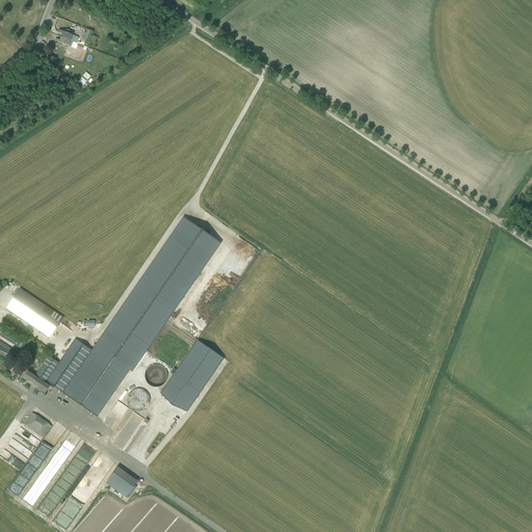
[(73,42),(75,35),(59,29),(58,32),(62,34),(61,37),(73,42)]
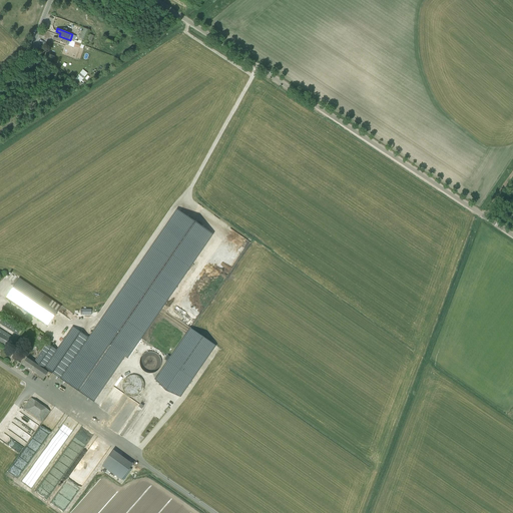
[(83,28),(78,40),(84,42),(88,30),(83,28)]
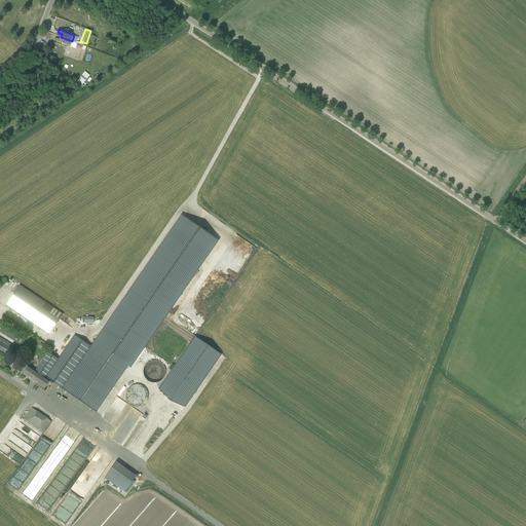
[(90,35),(86,45),(94,48),(95,46),(92,45),(96,37),(90,35)]
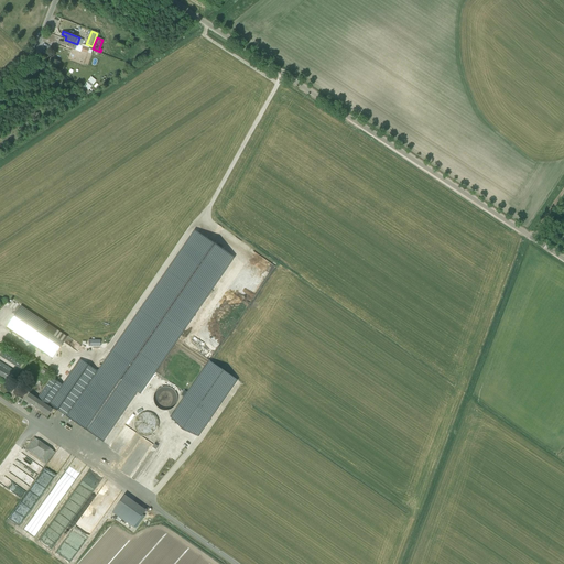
[(60,41),(58,43),(72,49),(73,49),(75,49),(77,44),(65,40),(64,42),(60,41)]
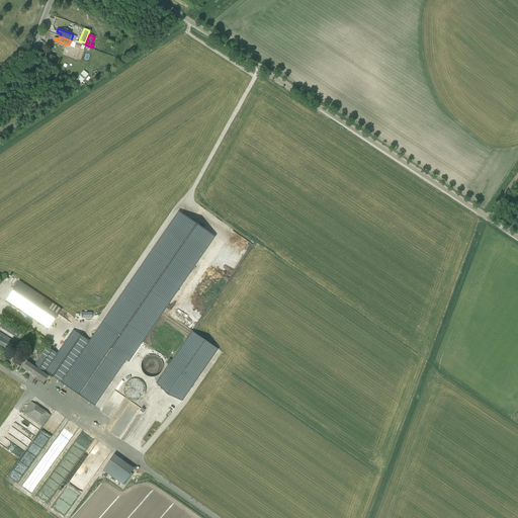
[(161,309),(211,235),(179,211),(90,341),(83,351),(62,382),(94,405),(158,314),(189,336),(192,331),(161,309)]
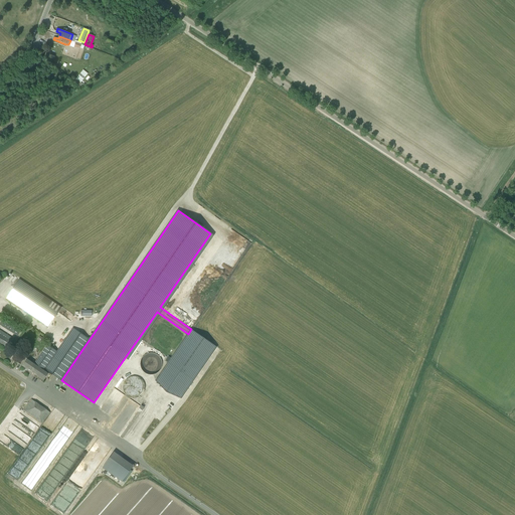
[(48,327),(61,308),(19,279),(6,299),(48,327)]
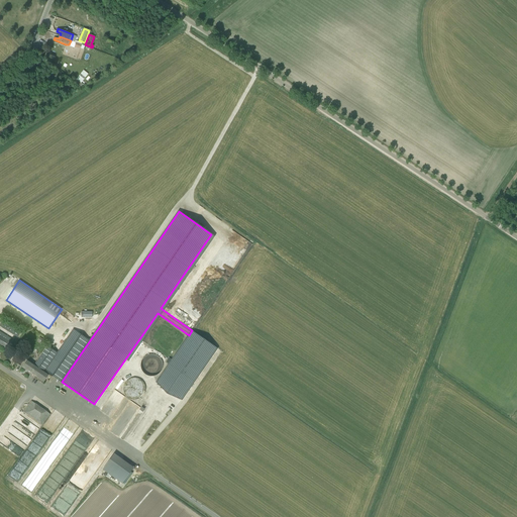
[(21,331),(3,320),(0,324),(0,326),(17,337),(21,331)]
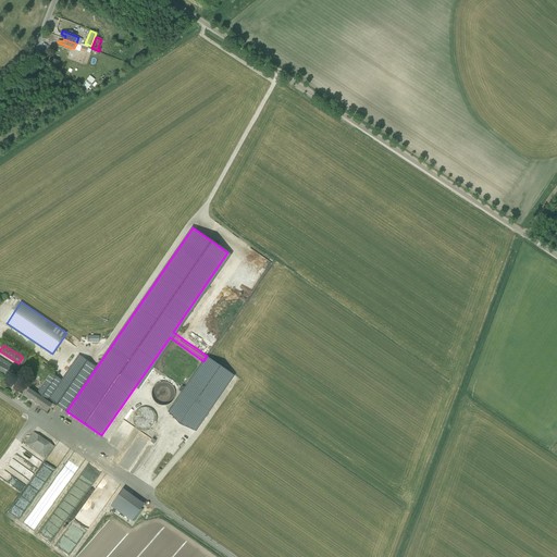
[(48,399),(52,404),(65,412),(66,411),(89,378),(97,367),(79,355),(62,380),(51,372),(46,381),(56,387),(48,399)]
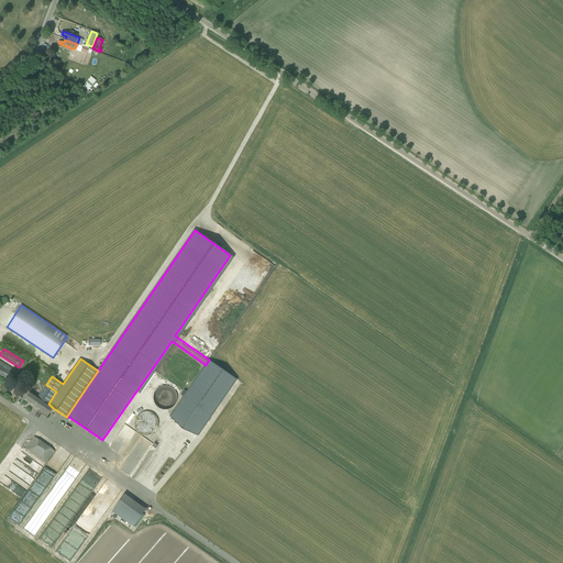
[(236,379),(209,360),(206,365),(172,415),(181,421),(180,424),(186,428),(188,427),(199,433),(236,379)]
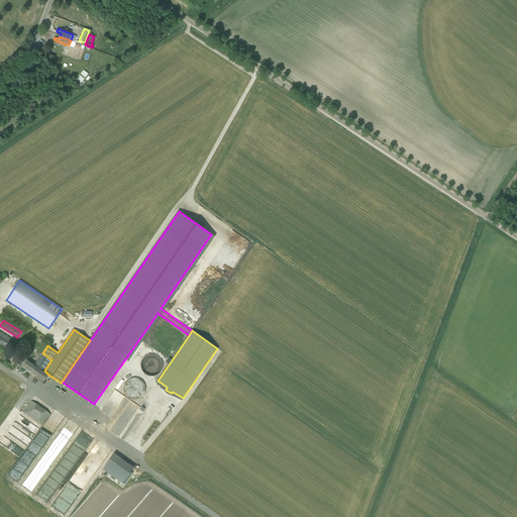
[(0,344),(8,349),(14,340),(0,331),(0,344)]
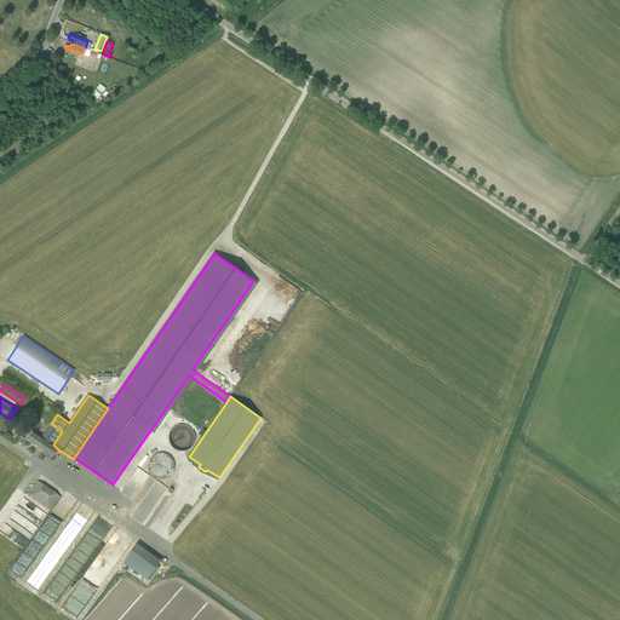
[(189,452),(196,430),(173,423),(168,440),(174,442),(173,447),(189,452)]
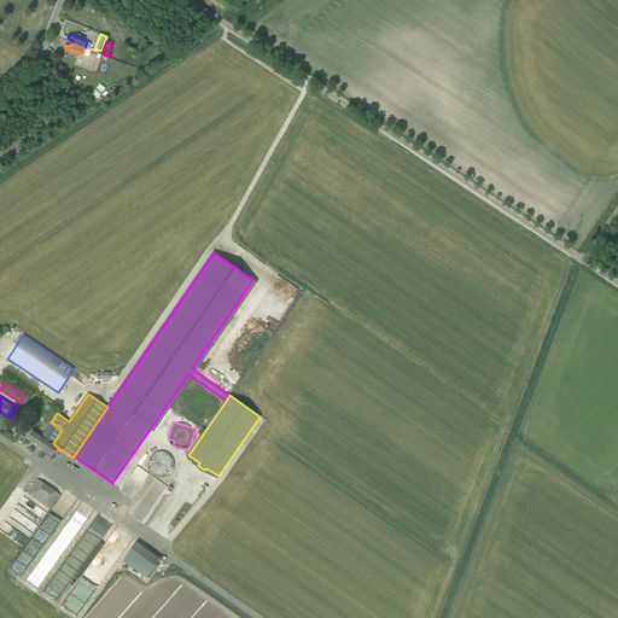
[(41,436),(33,430),(27,438),(52,456),(58,448),(53,443),(62,430),(51,423),(41,436)]
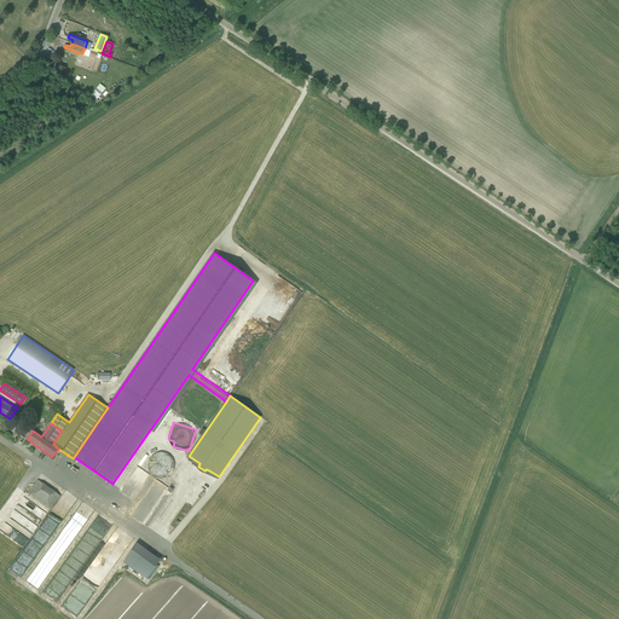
[(150,476),(171,476),(172,453),(151,453),(150,476)]
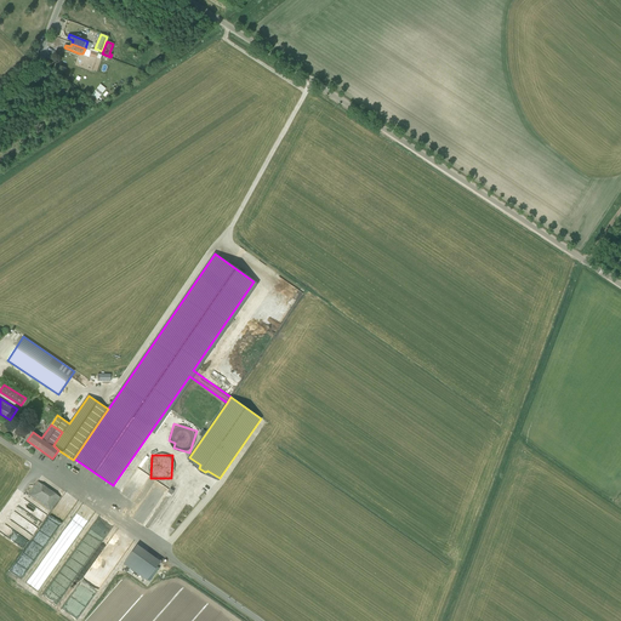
[(28,496),(52,510),(61,496),(36,482),(28,496)]
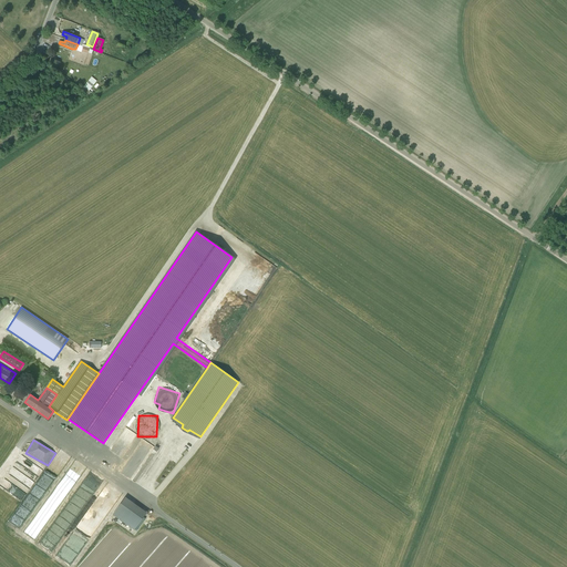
[(69,528),(100,482),(88,474),(69,502),(73,505),(71,508),(73,509),(70,516),(72,517),(65,526),(69,528)]
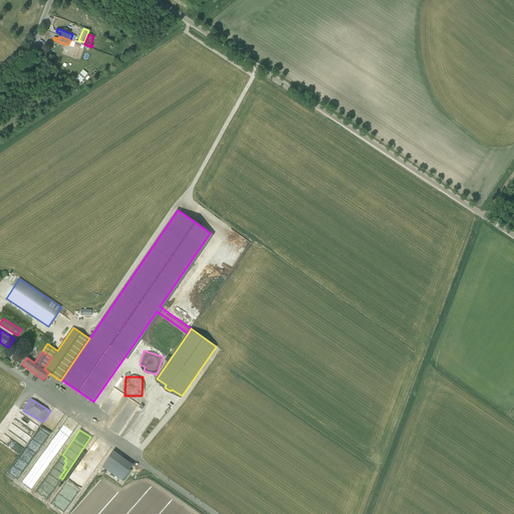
[(13,442),(9,448),(19,454),(23,448),(13,442)]
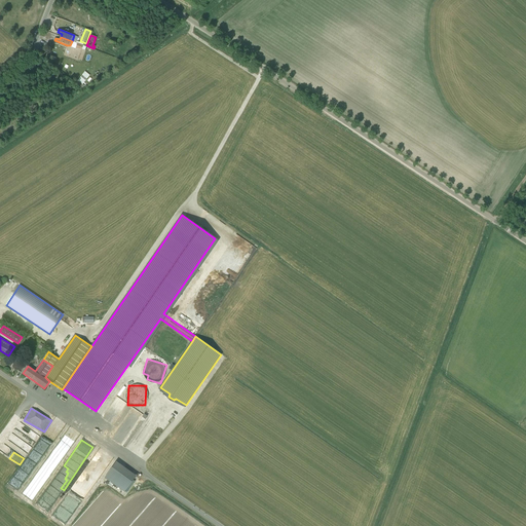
[(104,478),(124,491),(136,475),(115,461),(104,478)]
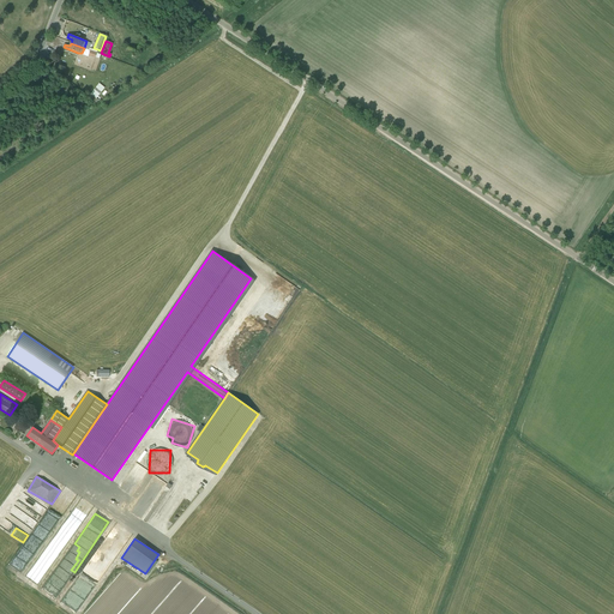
[(32,565),(25,576),(37,584),(41,578),(37,576),(40,572),(41,573),(44,569),(41,566),(38,570),(32,565)]
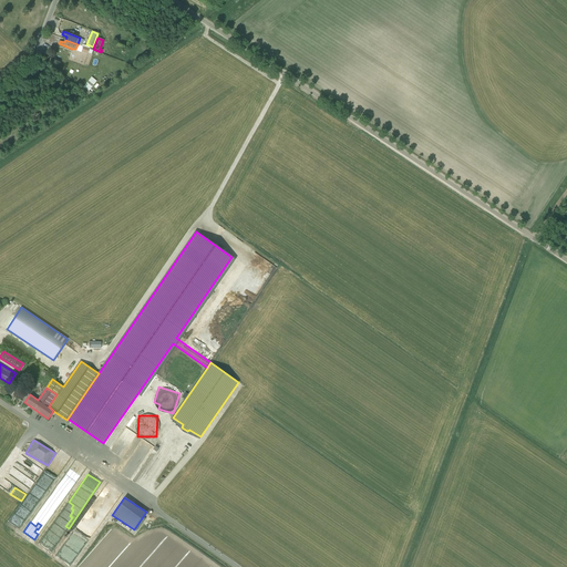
[(66,540),(81,550),(85,543),(71,533),(66,540)]
